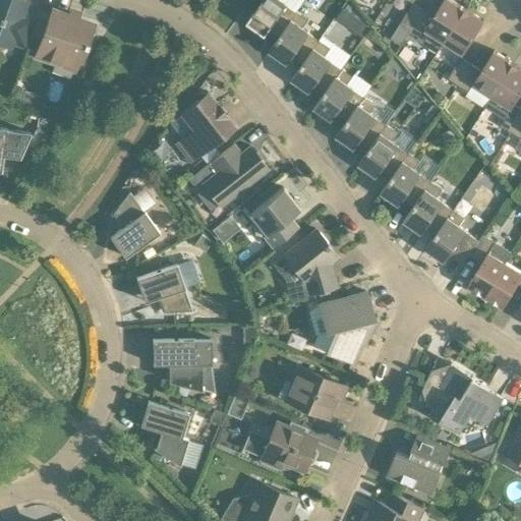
[(0,0),(0,43),(9,47),(11,43),(24,48),(36,17),(21,12),(25,2),(19,0),(0,0)]
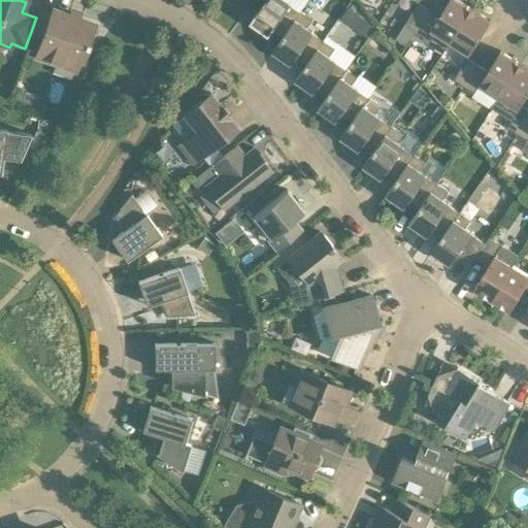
[(283,37),(300,13),(290,7),(291,5),(284,0),(283,0),(266,0),(250,24),(268,37),(272,30),(283,37)]
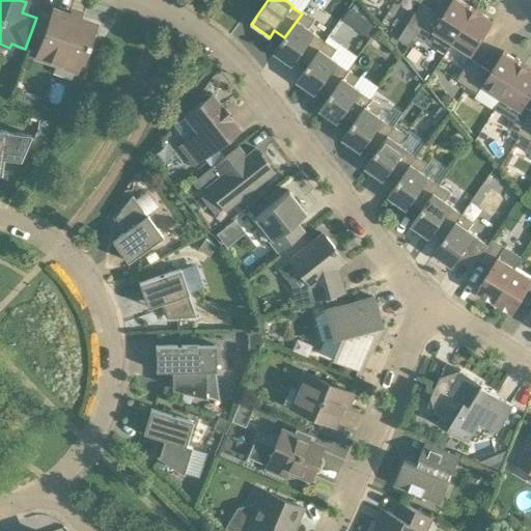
[(445,54),(452,44),(473,9),(457,0),(451,0),(441,18),(431,11),(417,33),(427,39),(426,43),(445,54)]
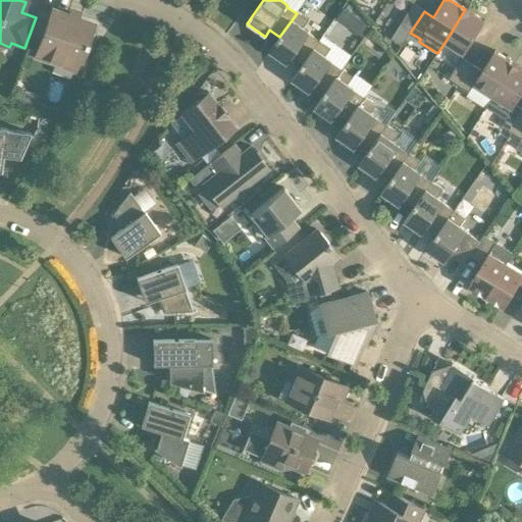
[(410,33),(424,11),(413,4),(400,25),(392,39),(402,45),(410,33)]
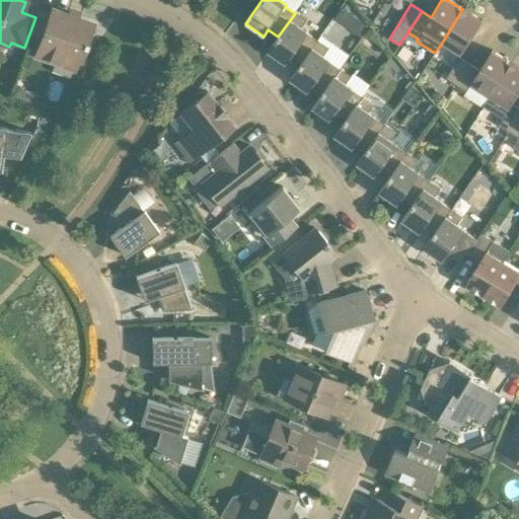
[(365,31),(370,19),(342,8),(338,20),(365,31)]
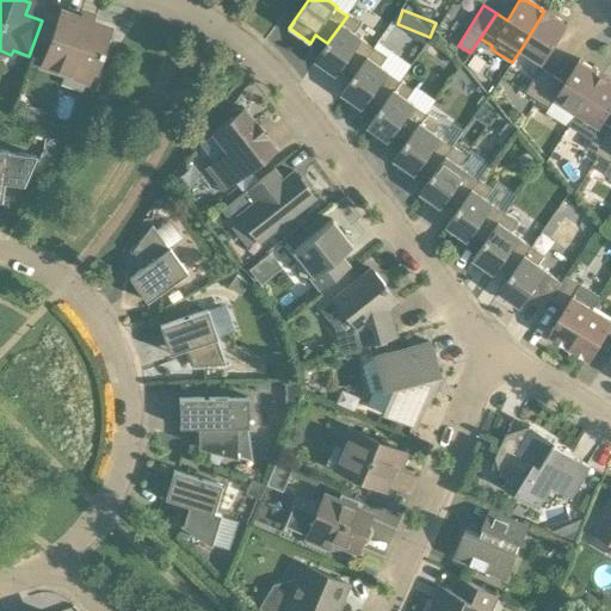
[(544,11),(520,50),(543,65),(567,25),(544,11)]
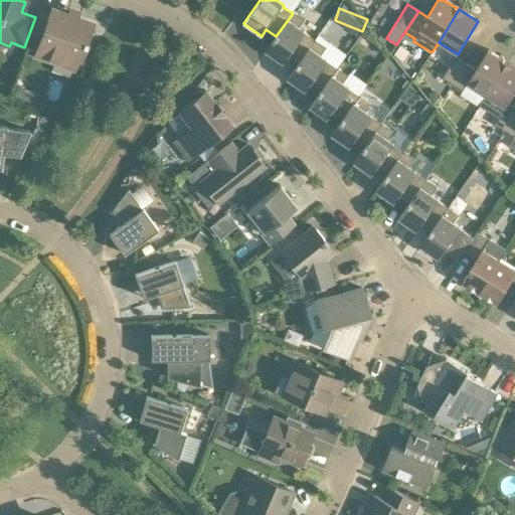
[(80,59),(93,25),(50,10),(33,55),(73,70),(77,58),(80,59)]
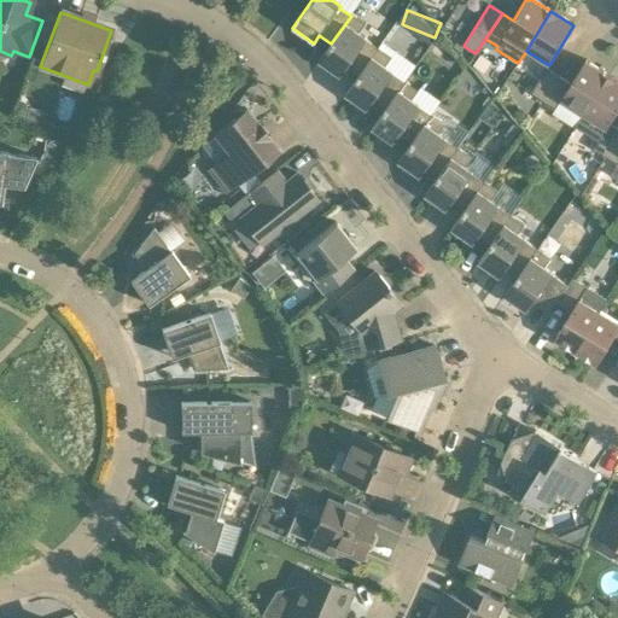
[(357,77),(378,50),(366,41),(366,40),(359,34),(365,24),(351,15),(351,16),(331,44),(319,62),(340,76),(347,69),(357,77)]
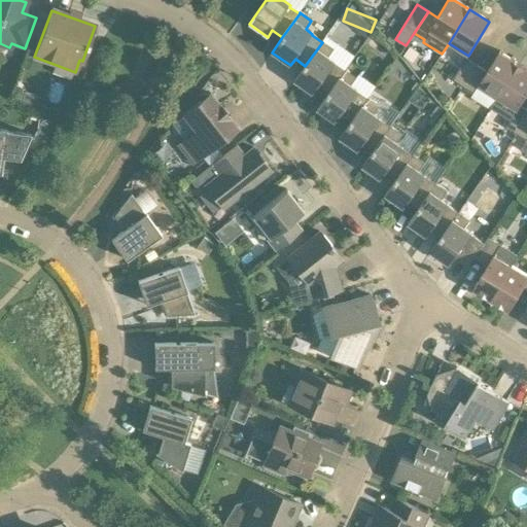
[(382,42),(373,35),(365,45),(375,53),(382,42)]
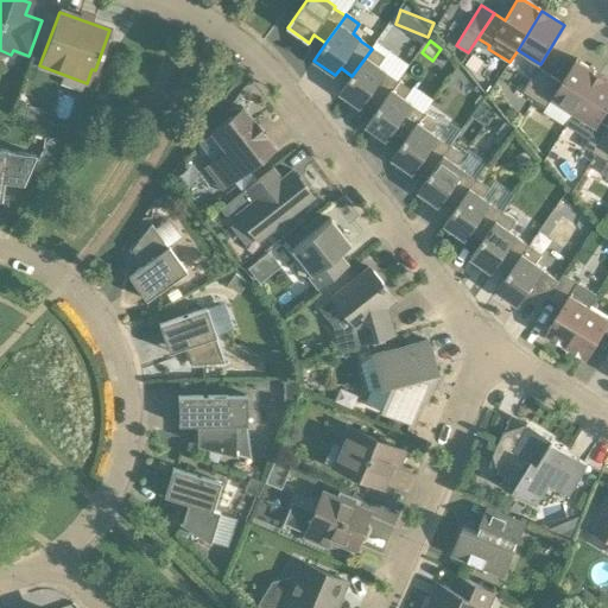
[(372,49),(352,76),(340,94),(361,108),(366,101),(378,108),(398,82),(386,74),(386,73),(379,67),(385,57),(372,48),(372,49)]
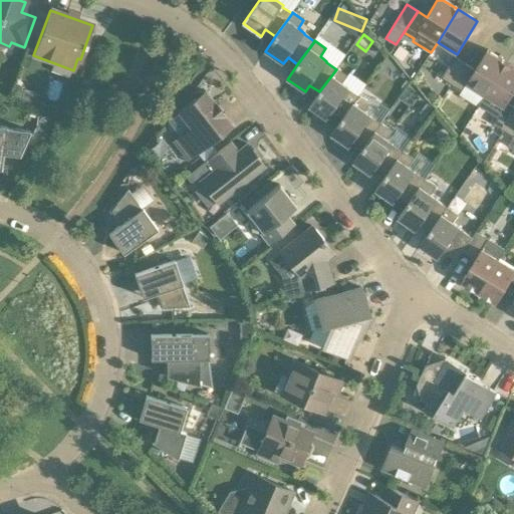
[(465,64),(452,86),(459,90),(461,92),(467,84),(485,95),(506,63),(487,51),(475,70),(465,64)]
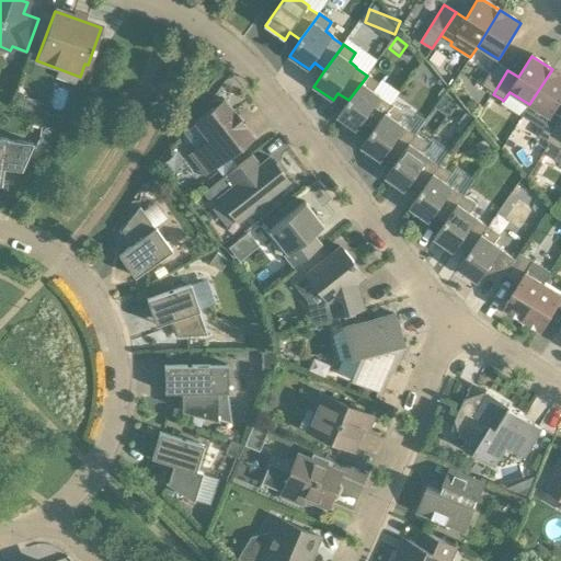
[(493,94),(507,70),(495,63),(481,87),(493,94)]
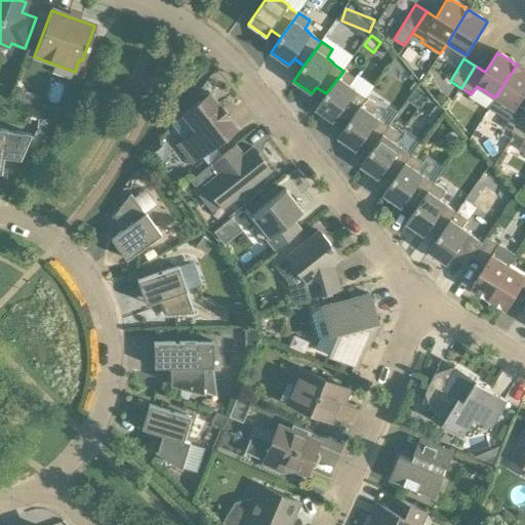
[(514,134),(524,116),(524,110),(518,106),(524,93),(524,69),(517,65),(495,97),(515,110),(503,128),(514,134)]
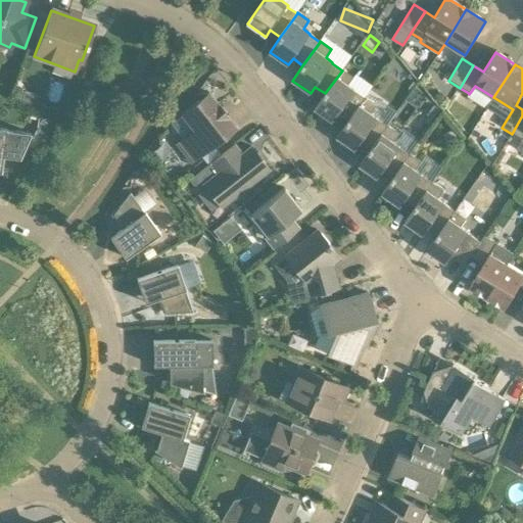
[(347,122),(364,98),(354,92),(354,90),(348,86),(353,78),(342,69),(342,70),(325,93),(315,108),(333,122),(337,114),(347,122)]
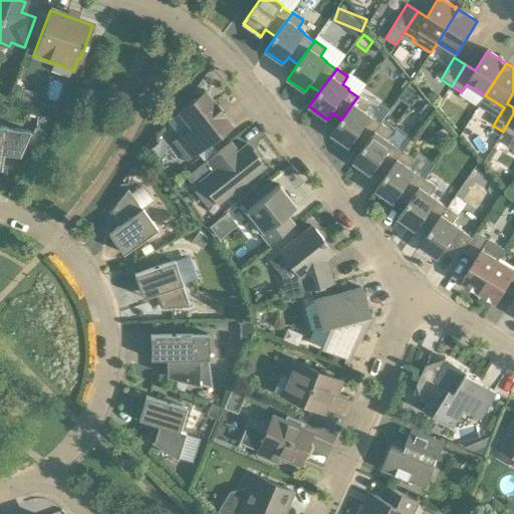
[(18,98),(21,90),(19,86),(12,83),(8,95),(18,98)]
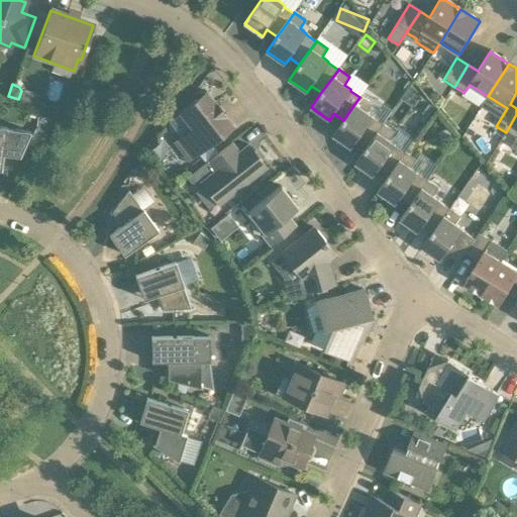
[(461,91),(454,87),(450,93),(457,98),(461,91)]
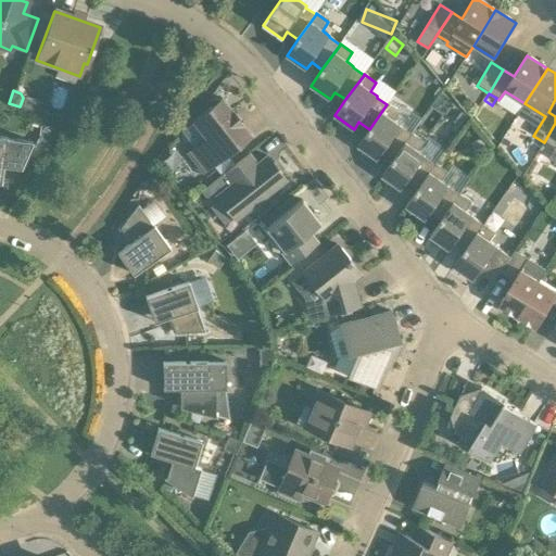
[(250,137),(220,99),(217,101),(212,100),(205,105),(204,112),(191,122),(205,139),(187,154),(202,174),(250,137)]
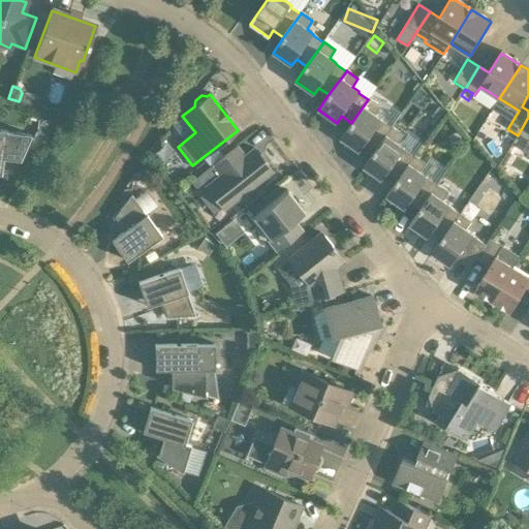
[(374,152),(391,128),(381,122),(381,120),(375,115),(380,107),(369,99),(368,99),(351,123),(341,138),(360,152),(365,145),(374,152)]
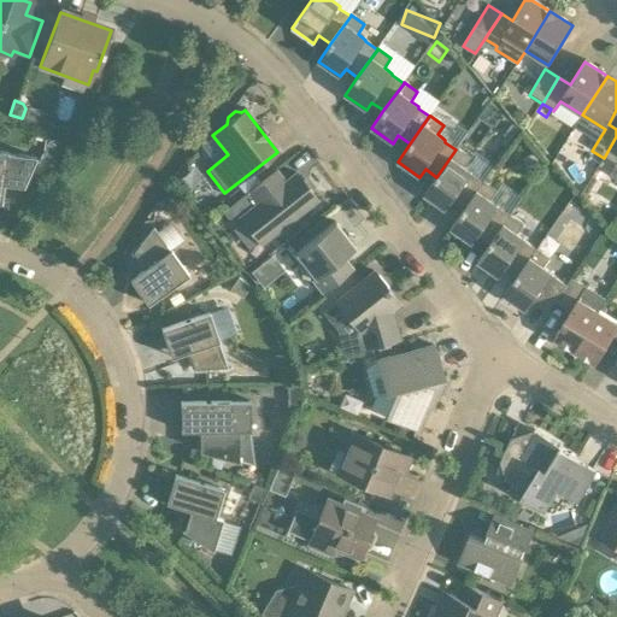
[(616,136),(604,158),(616,165),(616,164),(616,136)]
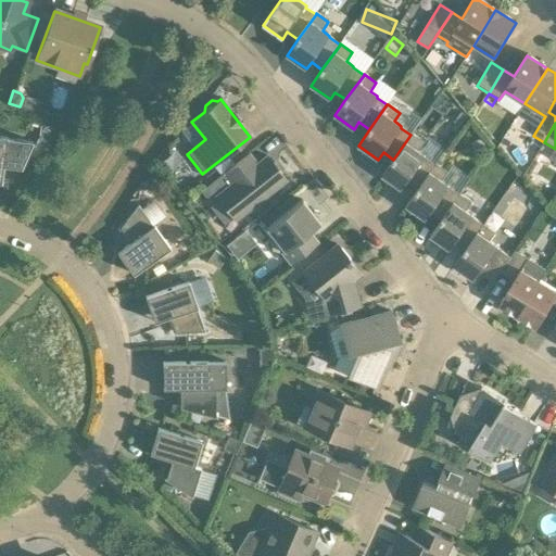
[(417,190),(434,165),(425,158),(425,156),(418,151),(424,142),(412,135),(411,135),(393,160),(382,176),(402,190),(407,182),(417,190)]
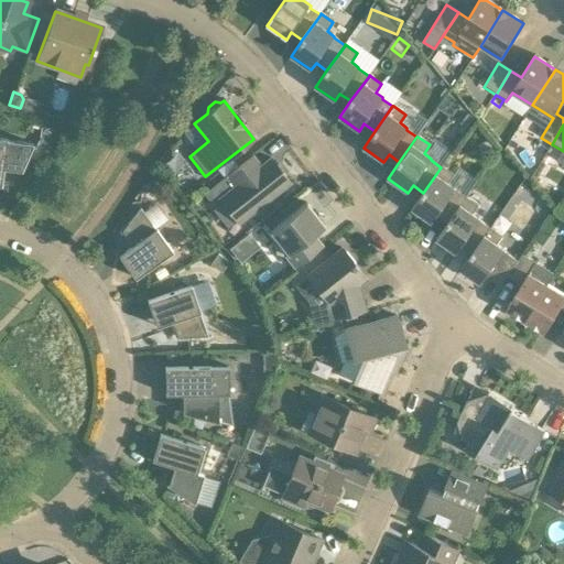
[(40,138),(34,150),(43,154),(44,154),(50,142),(40,138)]
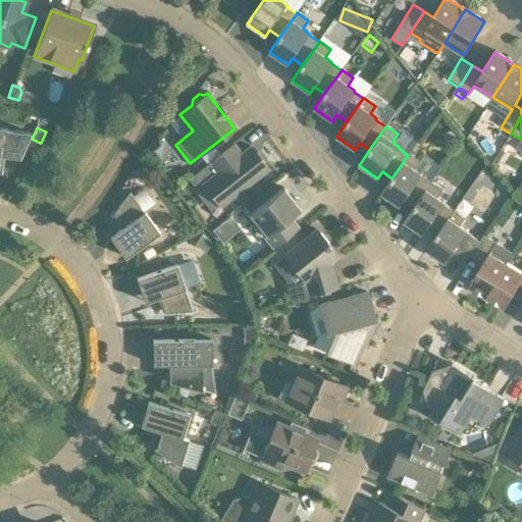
[(18,159),(30,135),(5,131),(5,129),(0,128),(0,171),(2,157),(18,159)]
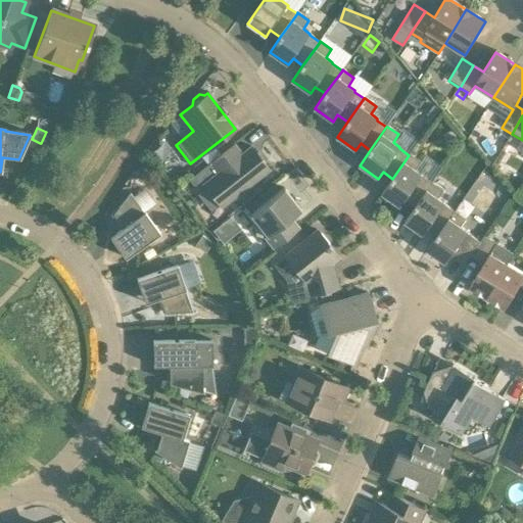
[(241,155),(233,145),(188,181),(192,186),(195,187),(197,188),(199,188),(201,187),(203,186),(220,207),(268,170),(250,147),(241,155)]
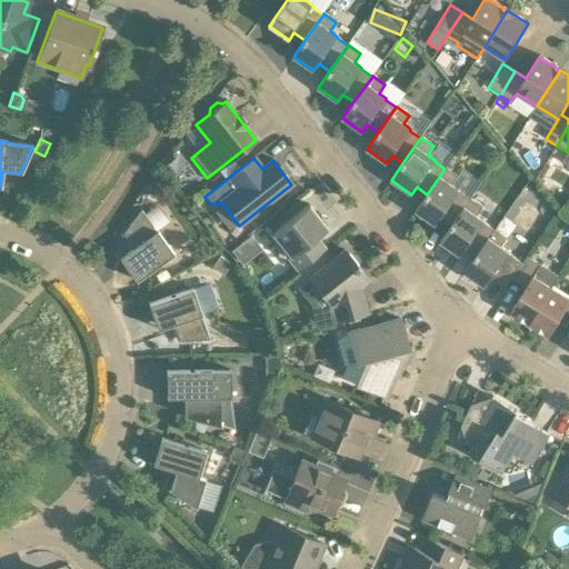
[(451,226),(469,200),(459,192),(459,191),(452,186),(458,177),(446,168),(445,169),(427,195),(416,210),(436,225),(441,218),(451,226)]
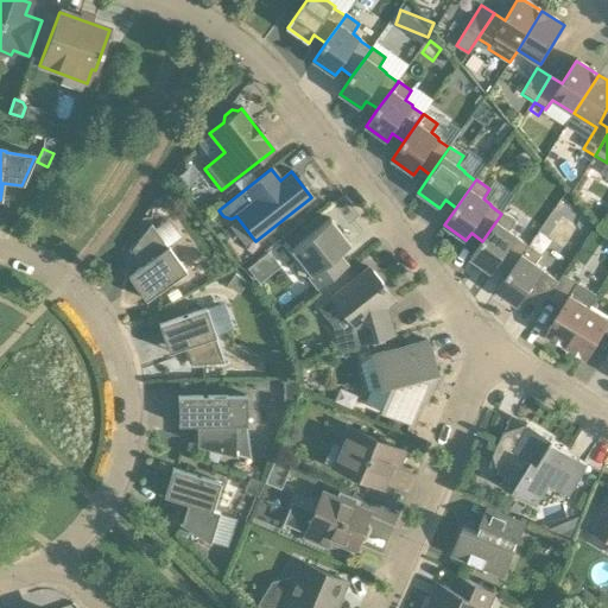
[(508,273),(527,246),(517,239),(517,238),(508,232),(515,222),(502,213),(501,214),(482,241),(470,258),(492,273),(496,265),(508,273)]
